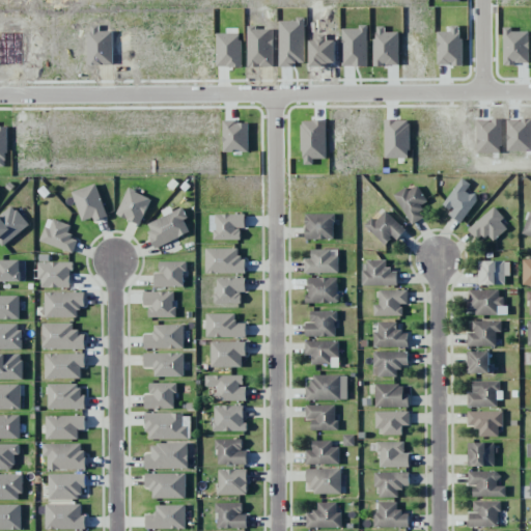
[(467,190),(471,185),(462,178),(443,204),(452,212),(449,215),(460,223),(478,198),(467,190)]
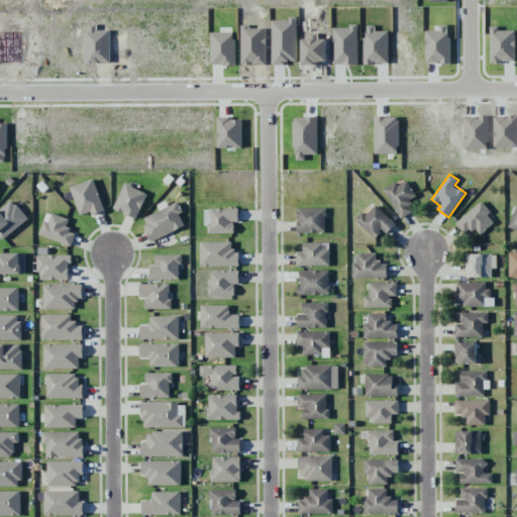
[(80,215),(91,212),(92,215),(104,211),(94,179),(70,187),(80,215)]
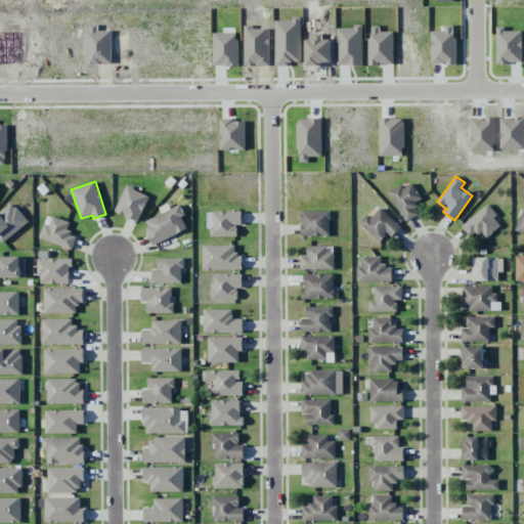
[(415,203),(422,200),(411,181),(390,192),(404,222),(421,214),(415,203)]
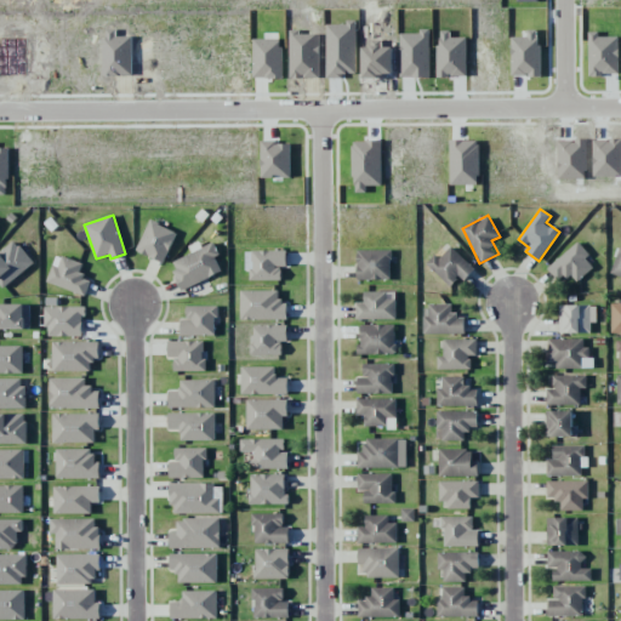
[(163,263),(177,233),(151,220),(136,251),(163,263)]
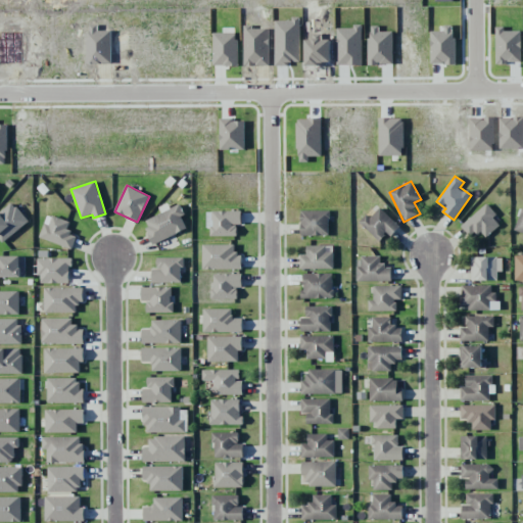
[(29,221),(13,201),(0,211),(0,239),(3,243),(29,221)]
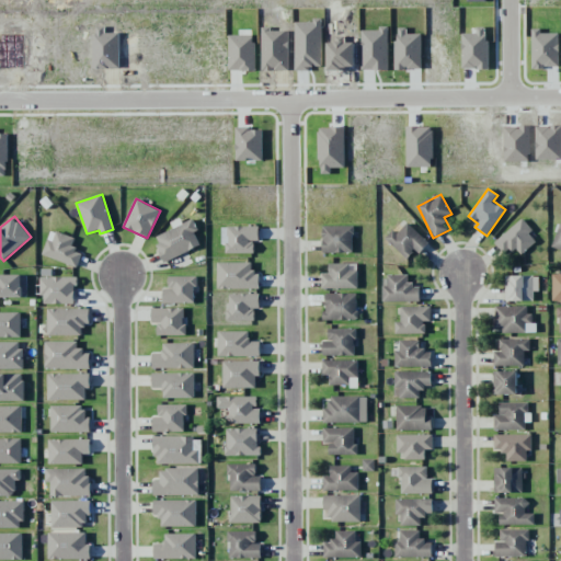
[(194,231),(197,230),(193,219),(153,237),(164,262),(201,247),(194,231)]
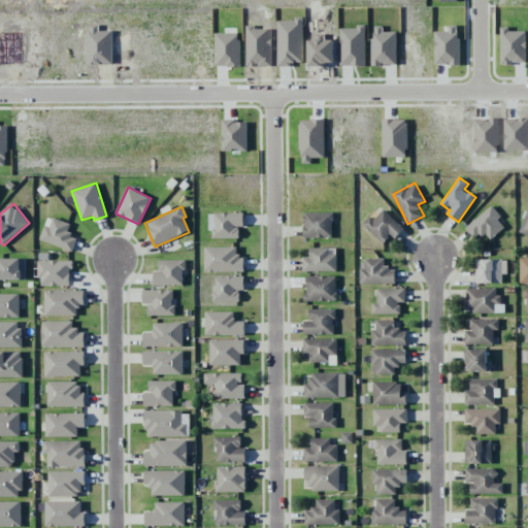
[(505,228),(493,207),(464,226),(473,239),(485,233),(489,238),(505,228)]
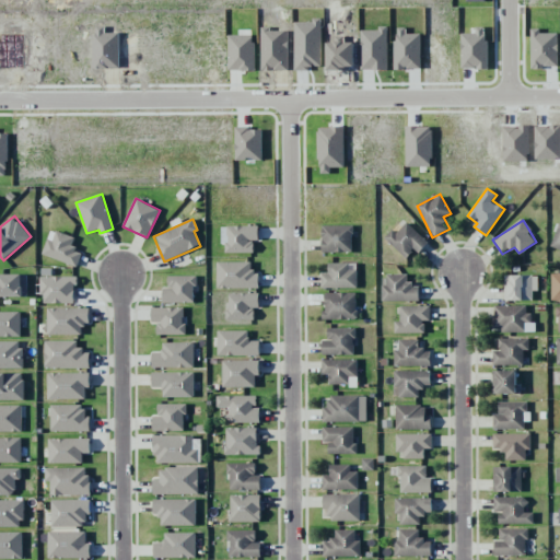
[(384,237),(406,258),(415,249),(419,254),(429,243),(406,222),(396,233),(392,230),(384,237)]
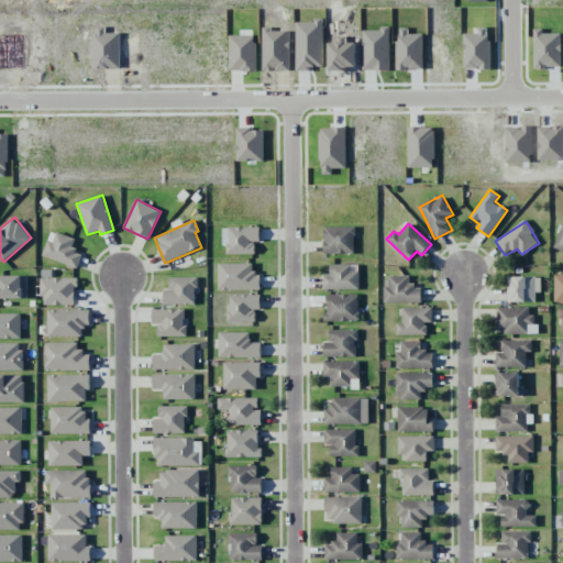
[(553,250),(562,252),(562,224),(561,224),(553,250)]
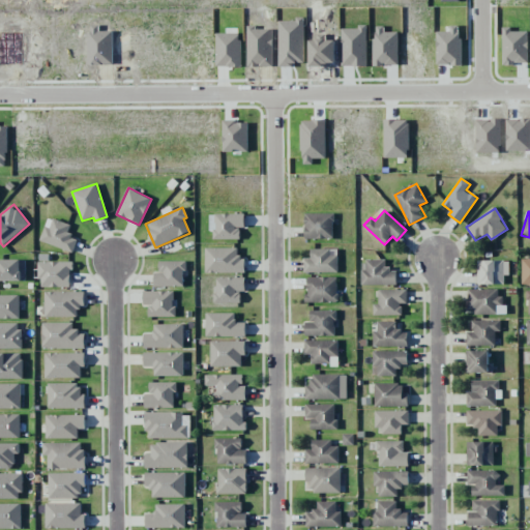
[(304,239),(333,238),(333,213),(304,213),(304,239)]
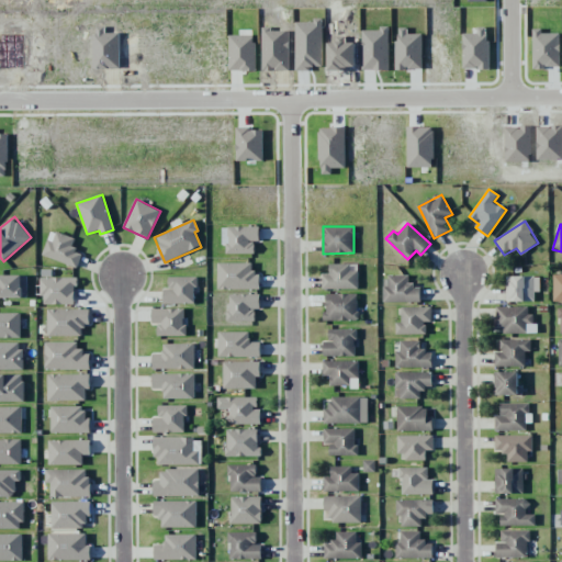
[(259,227),(223,227),(223,254),(255,254),(255,242),(259,242),(259,227)]
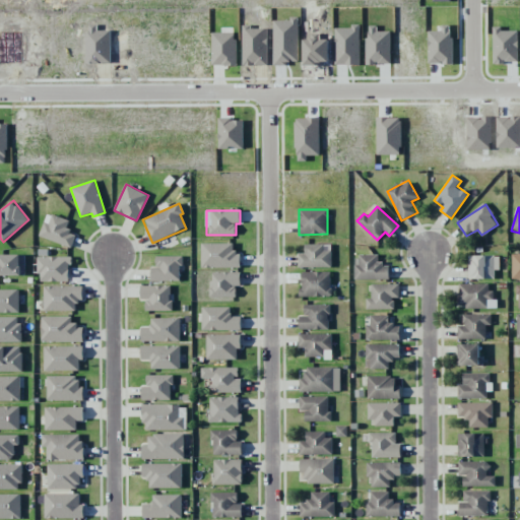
[(66,230),(69,221),(48,213),(39,236),(71,248),(76,234),(66,230)]
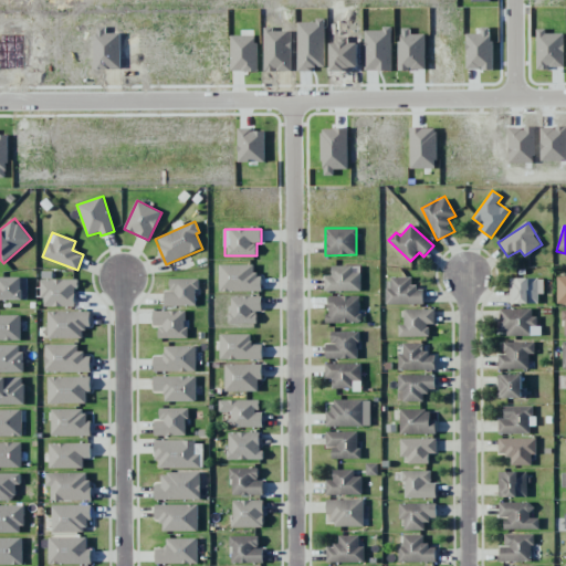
[(262,291),(261,274),(254,274),(253,264),(219,265),(219,292),(262,291)]
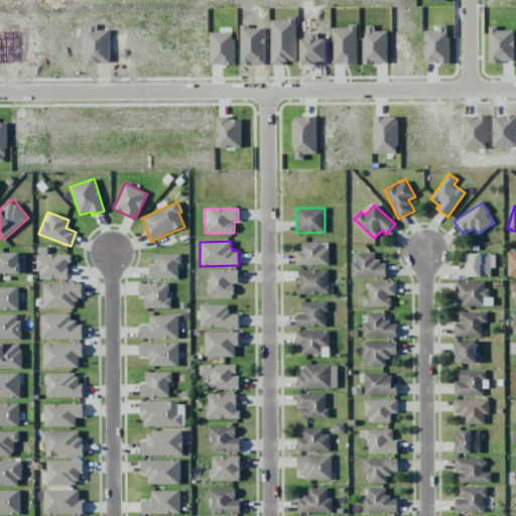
[(296,266),(329,265),(328,242),(302,242),(302,252),(295,252),(296,266)]
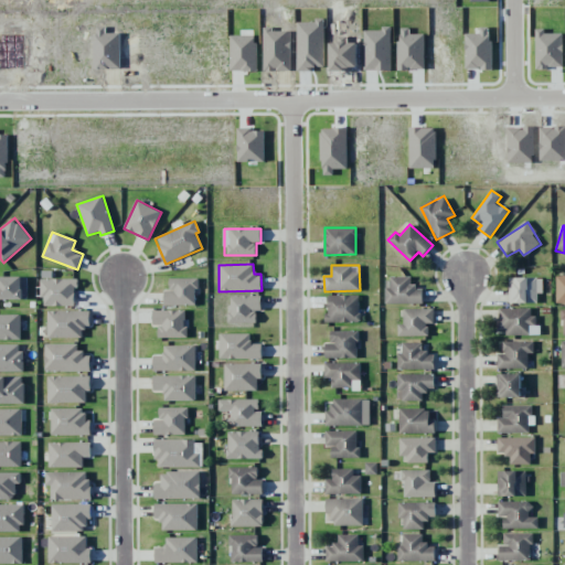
[(75,307),(76,279),(51,278),(51,272),(43,272),(43,277),(42,277),(41,306),(75,307)]
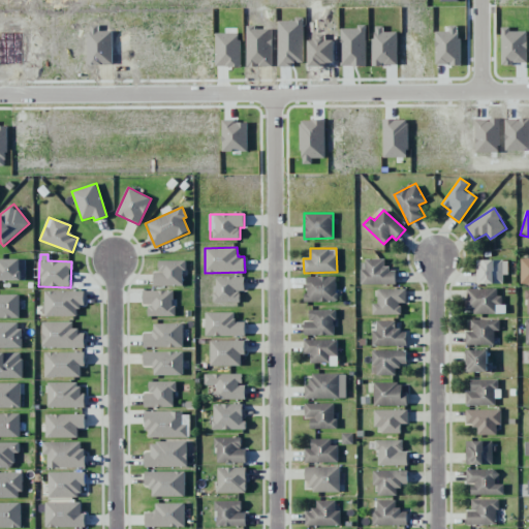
[(0,280),(25,281),(26,259),(0,258),(0,280)]
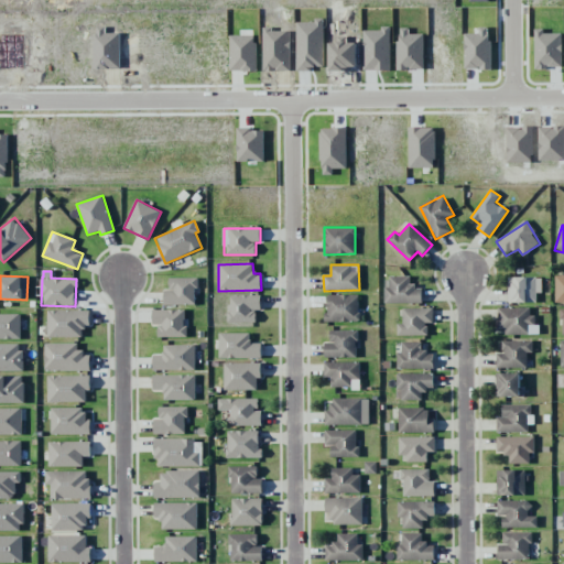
[(563,275),(554,275),(555,303),(563,302),(563,275)]
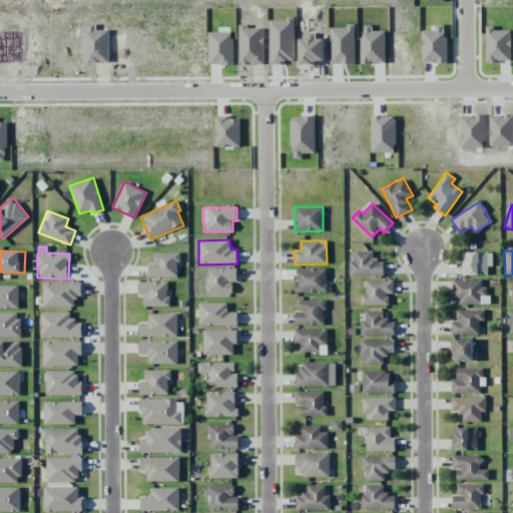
[(384,276),(384,261),(373,261),(373,252),(350,251),(350,276),(384,276)]
